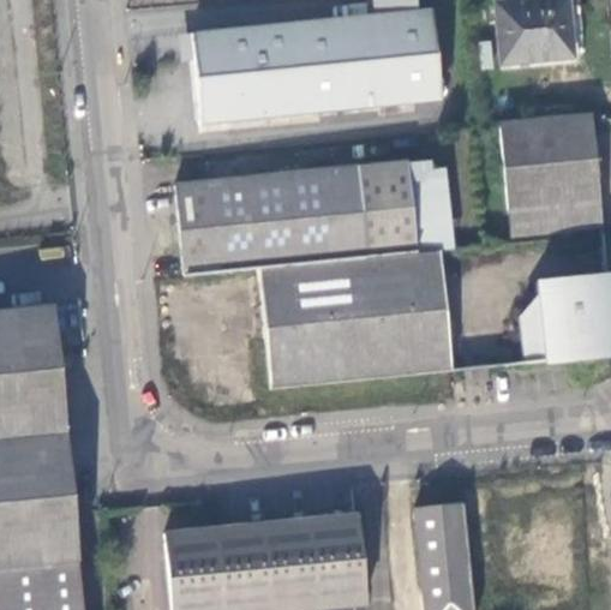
[(497,0),(503,59),(581,52),(577,25),(585,25),(581,0),(497,0)]
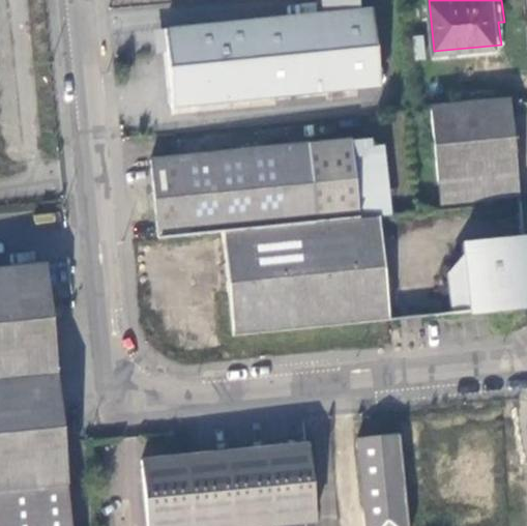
[(169,48),(175,104),(382,82),(375,5),(167,26),(169,48)]
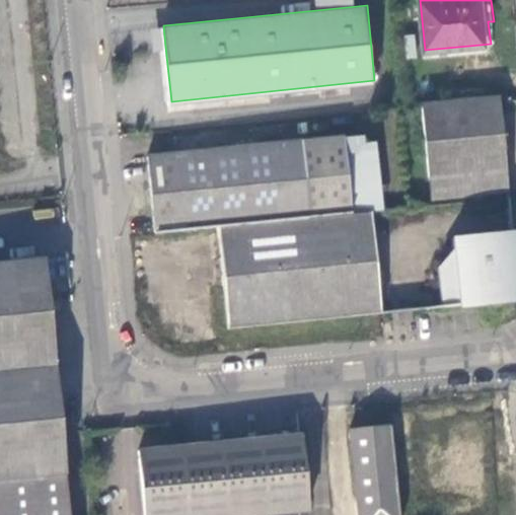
[(502,93),(426,100),(434,177),(510,169),(502,93)]
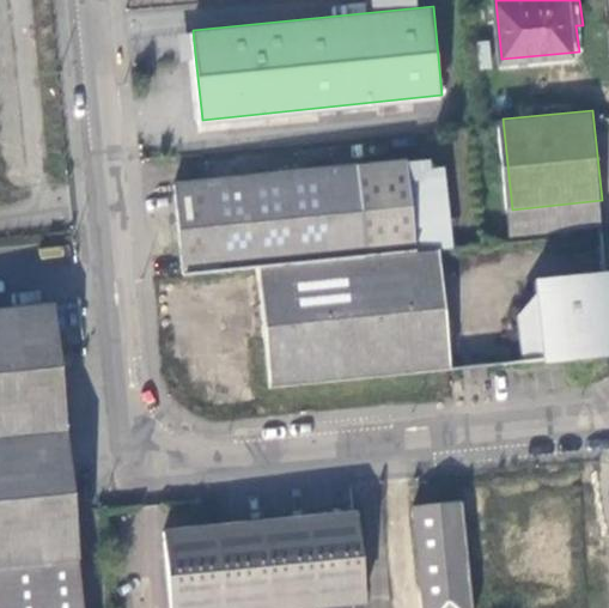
[(408,160),(178,182),(188,272),(260,265),(416,249),(408,160)]
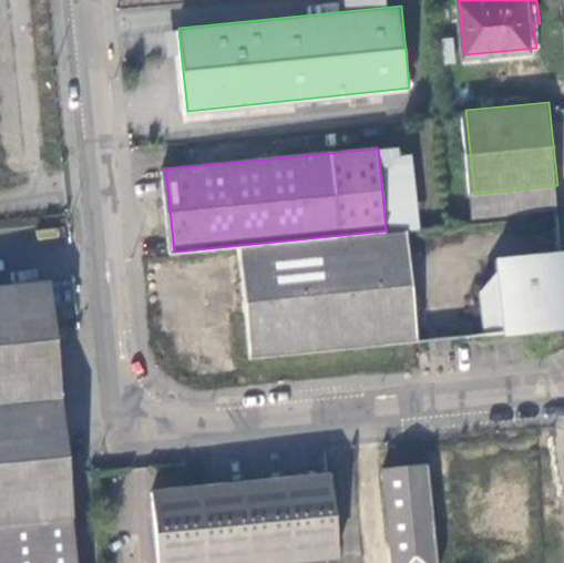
[(557,185),(474,194),(475,215),(559,207),(557,185)]
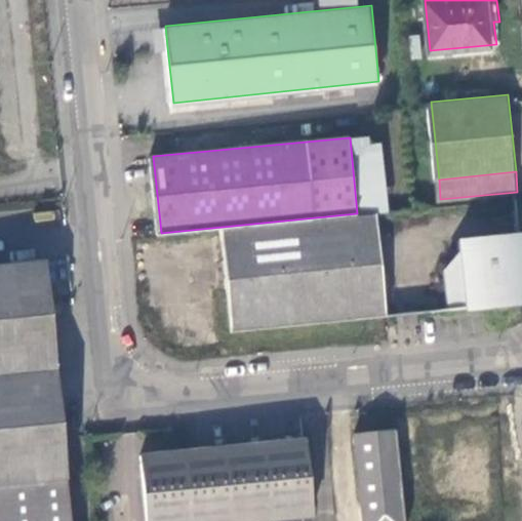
[(387,314),(377,211),(357,213),(223,227),(233,328),(387,314)]
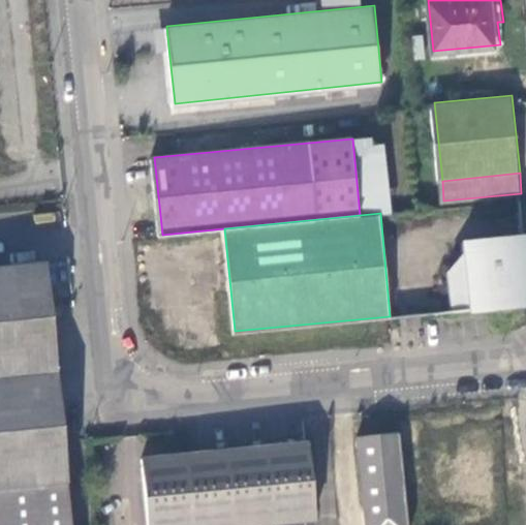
[(525,235),(465,241),(466,251),(451,271),(454,309),(497,305),(502,304),(512,300),(520,294),(524,287),(525,285),(525,235)]
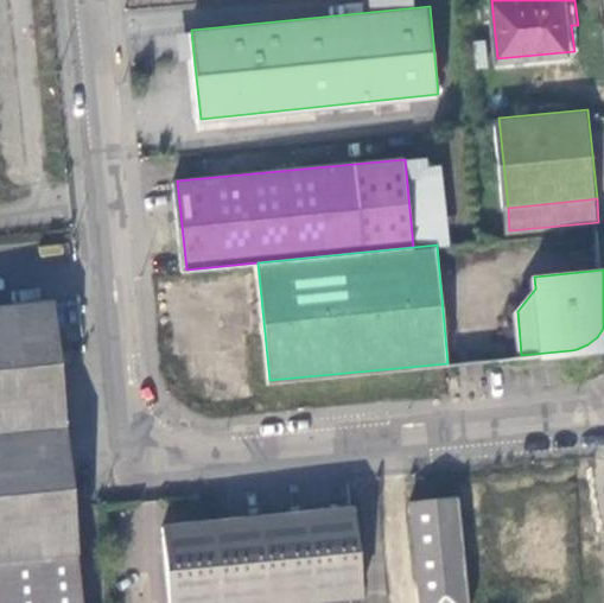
[(0,602),(83,602),(55,299),(0,303),(0,602)]
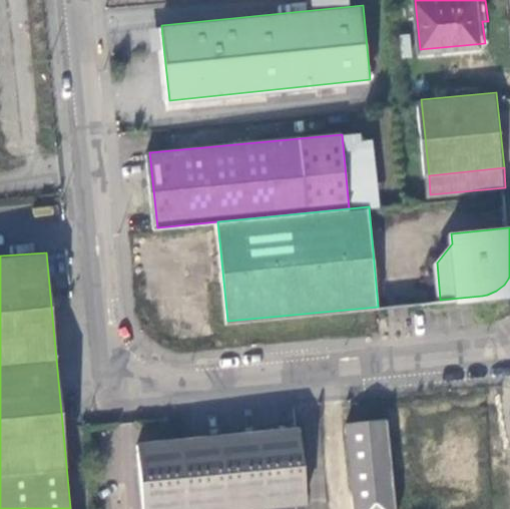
[(415,416),(420,470),(424,508),(509,508),(500,408),(415,416)]
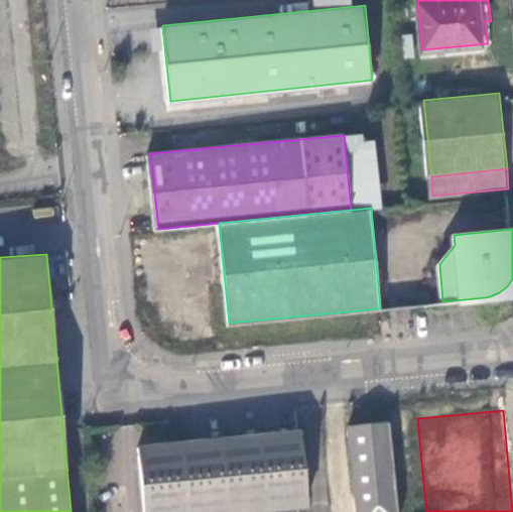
[(361,511),(400,511),(397,476),(391,420),(353,424),(361,511)]
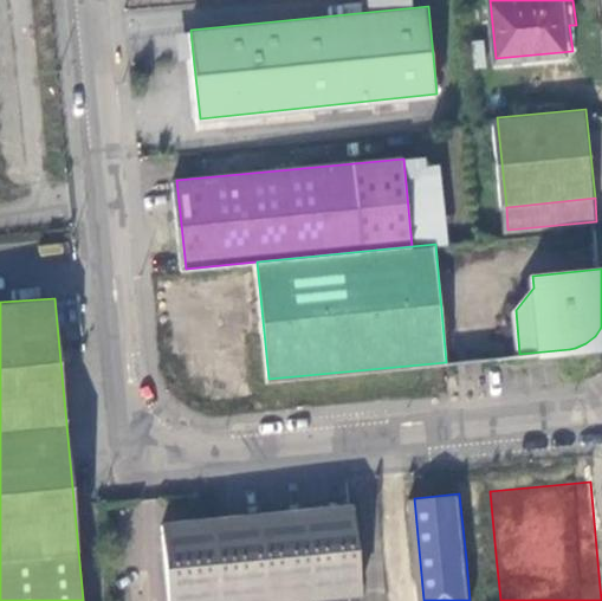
[(271,600),(363,593),(355,504),(166,522),(173,600),(271,600)]
